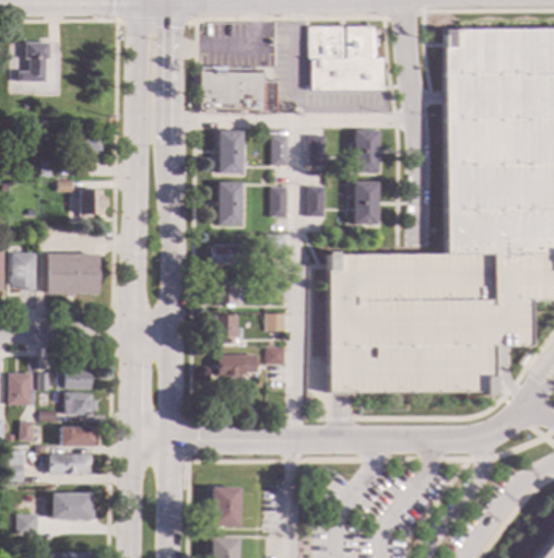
[(382,27),(374,27),(374,24),(310,26),(311,90),(384,88),(382,27)]
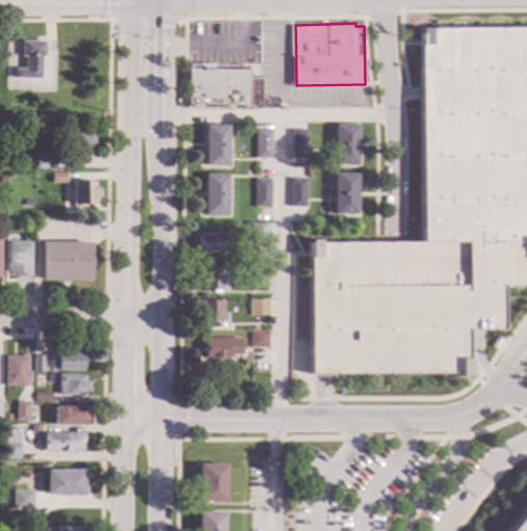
[(314,373),(313,253),(313,243),(427,242),(426,206),(426,105),(426,93),(425,42),(425,27),(526,26),(526,285),(505,286),(506,326),(482,327),(470,327),(470,362),(471,376),(459,376),(459,372),(325,373),(314,373)]
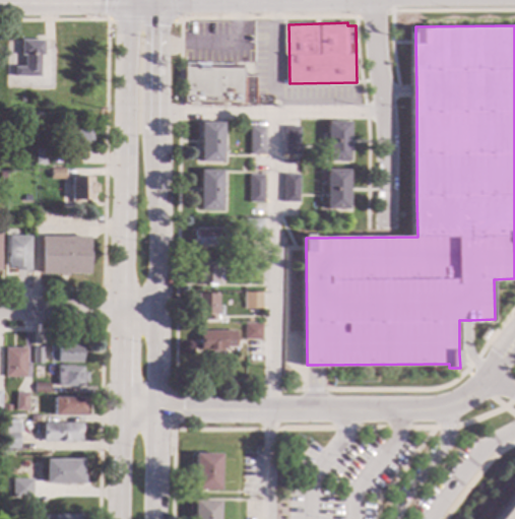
[(47,39),(47,54),(43,54),(43,75),(17,75),(17,65),(27,65),(27,54),(24,54),(24,39),(47,39)]
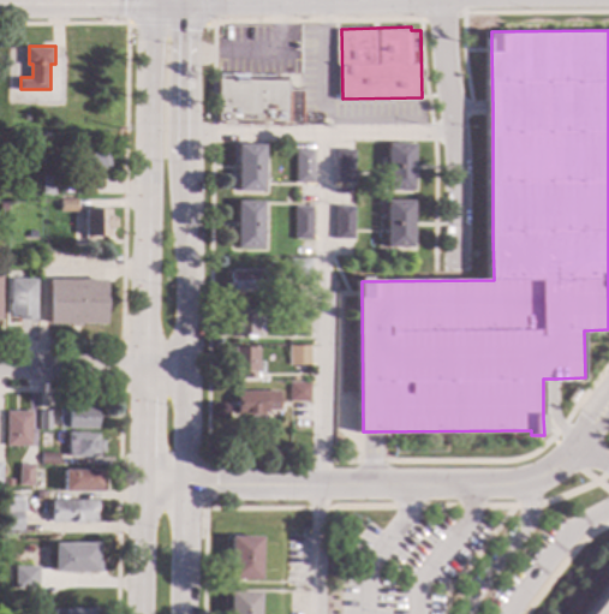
[(291,78),(292,78),(292,84),(305,85),(304,120),(220,119),(221,76),(222,76),(222,72),(291,73),(291,78)]
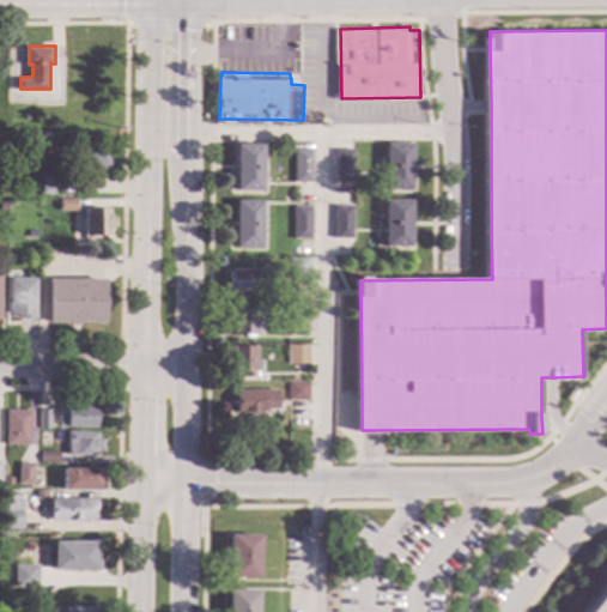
[(113,164),(98,164),(98,169),(82,168),(82,165),(76,165),(76,141),(113,141),(113,164)]
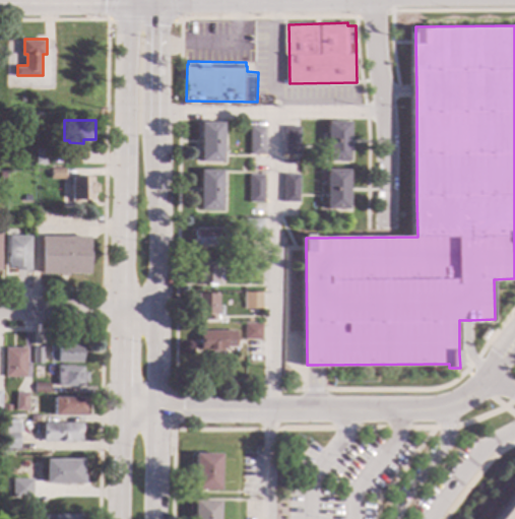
[(224,160),(203,159),(204,120),(226,121),(224,160)]
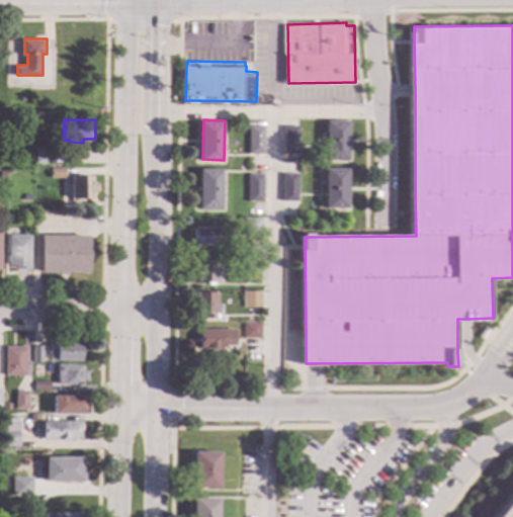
[(352,120),(351,159),(329,159),(330,119),(352,120)]
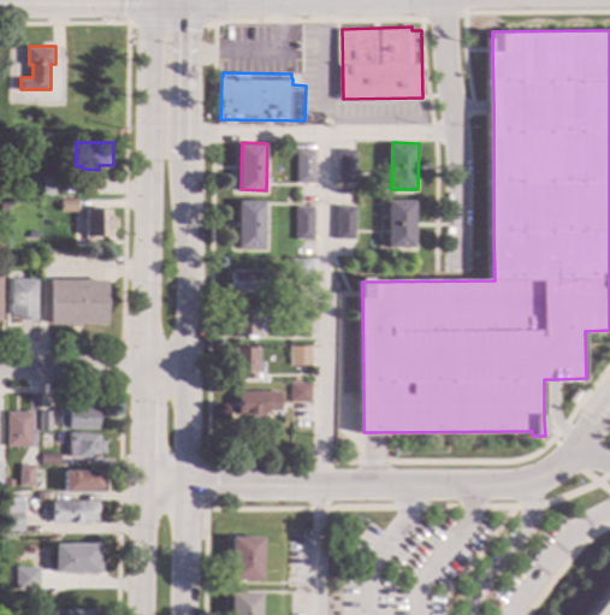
[(359,182),(341,182),(341,147),(360,148),(359,182)]
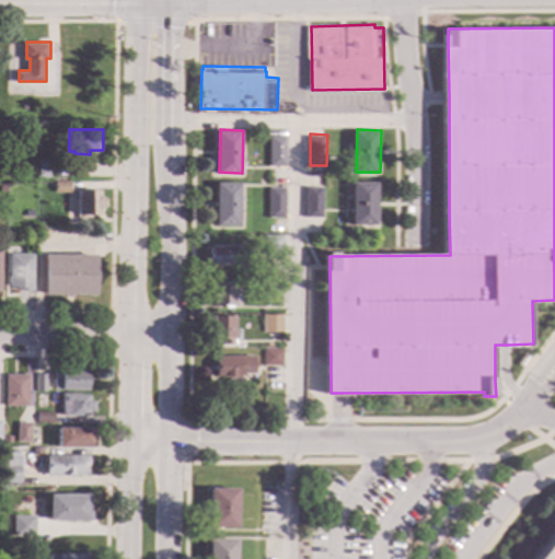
[(289,165),(273,165),(274,135),(290,135),(289,165)]
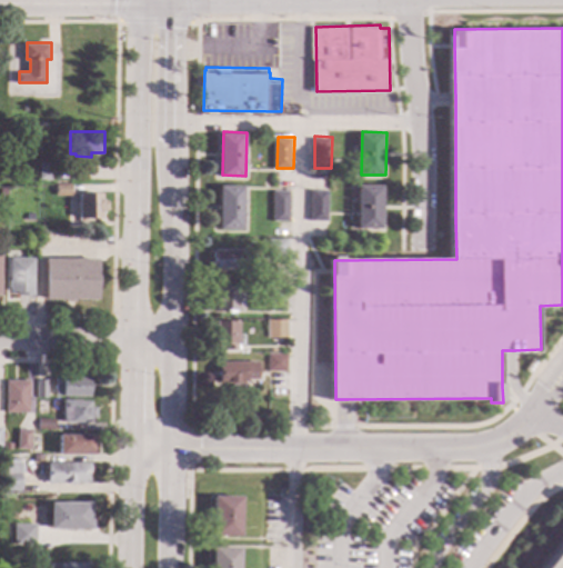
[(60,179),(43,179),(43,163),(60,162),(60,179)]
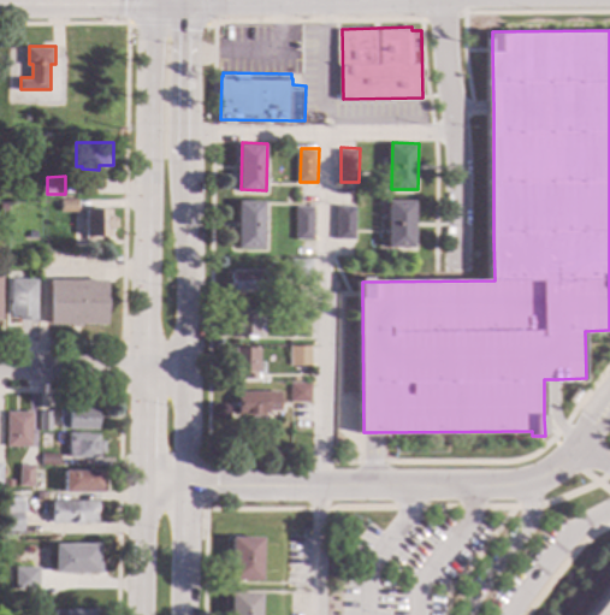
[(82,197),(81,211),(63,210),(64,196),(82,197)]
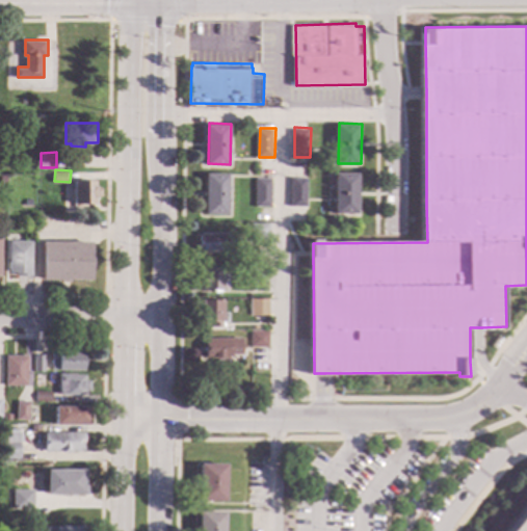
[(230,213),(207,212),(208,173),(230,173),(230,213)]
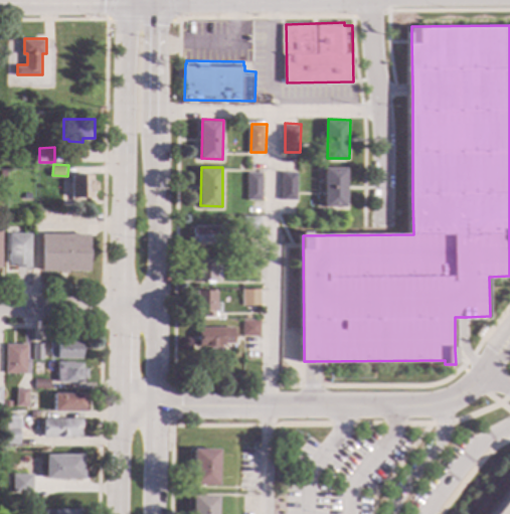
[(348,205),(327,205),(327,167),(349,167),(348,205)]
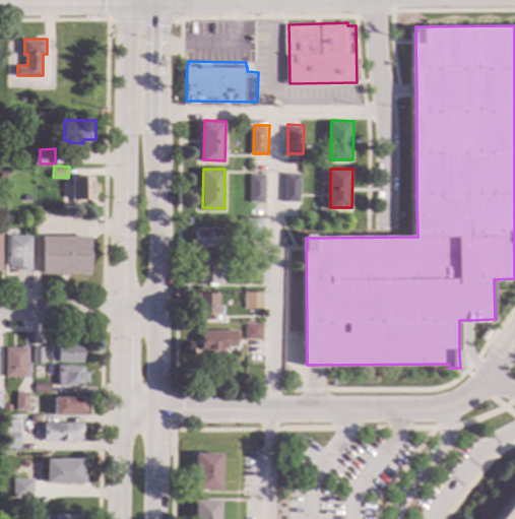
[(268,173),(267,200),(252,199),(253,173),(268,173)]
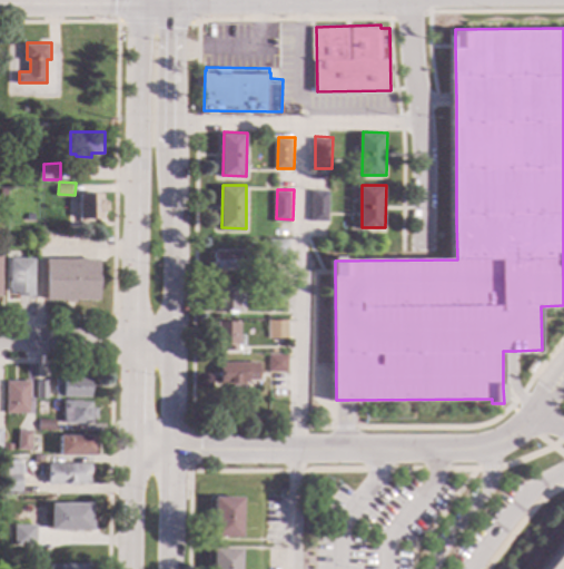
[(332,221),(314,219),(315,189),(332,189),(332,221)]
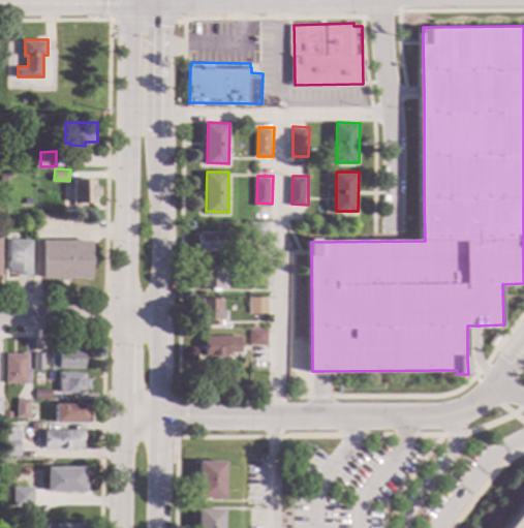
[(96,186),(102,186),(102,198),(96,198),(96,203),(75,203),(75,178),(96,179),(96,186)]
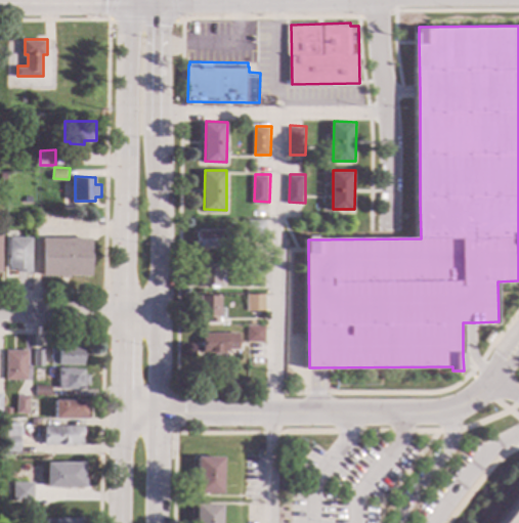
[(268,236),(250,236),(250,218),(268,218),(268,236)]
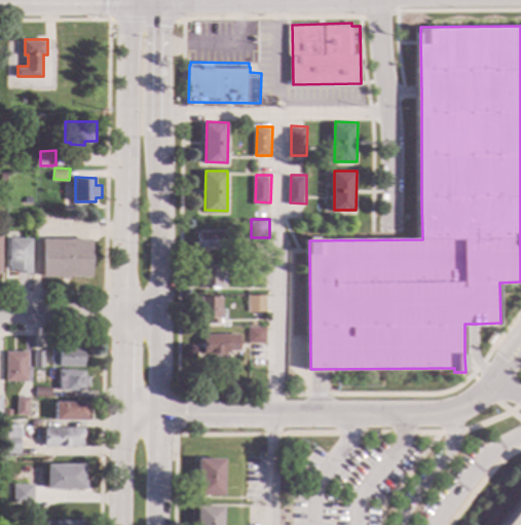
[(236,245),(228,245),(228,248),(200,248),(200,229),(236,229),(236,245)]
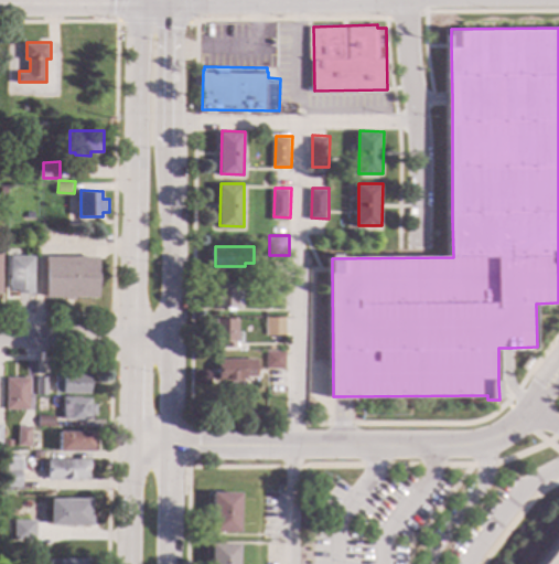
[(35,293),(12,293),(12,255),(35,256),(35,293)]
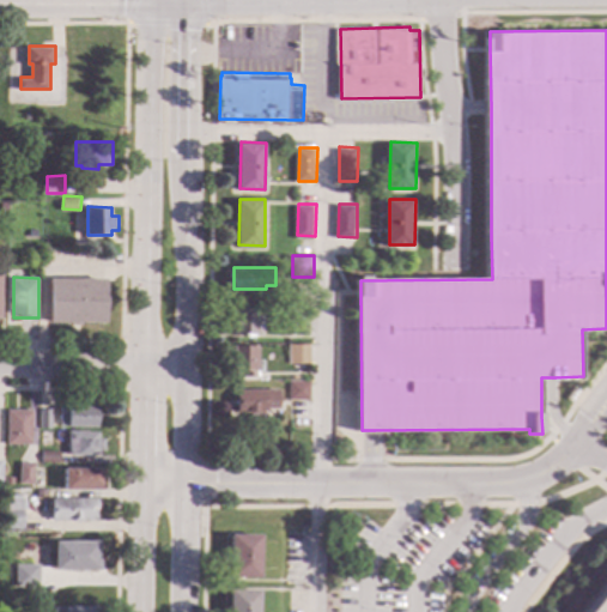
[(109,321),(53,321),(53,277),(109,278),(109,321)]
